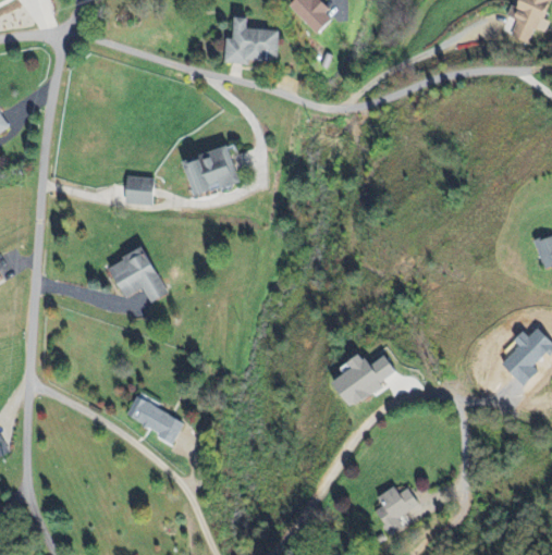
[(289,0),(286,2),(317,35),(338,16),(321,0),(289,0)]
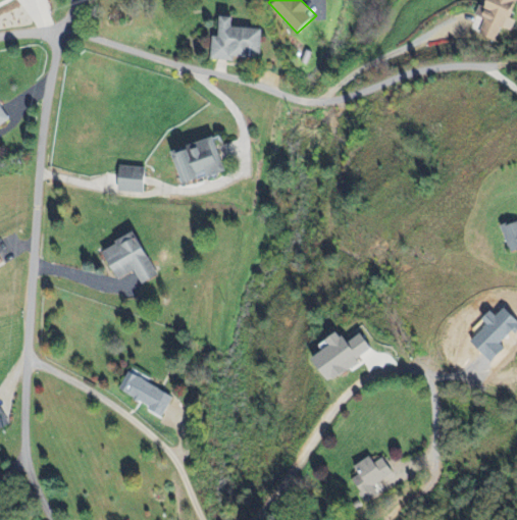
[(475,34),(492,40),(498,26),(509,31),(514,18),(509,17),(515,0),(480,0),(475,14),(481,17),(475,34)]
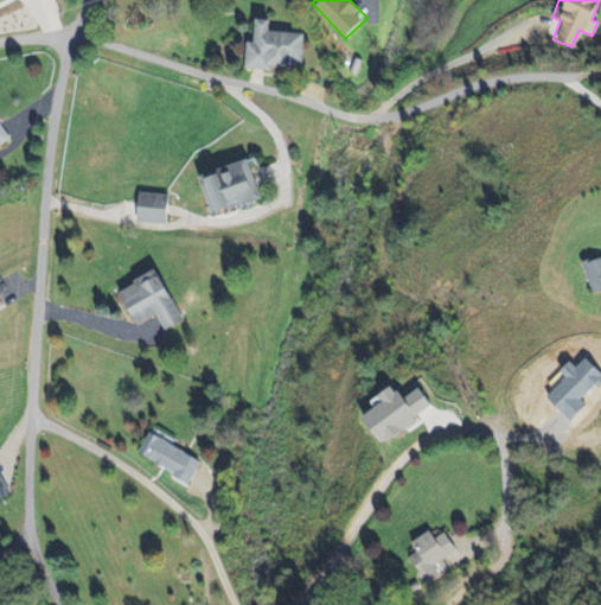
[(304,33),(268,30),(269,20),(254,18),(251,42),(245,42),(243,68),(269,70),(269,65),(300,69),(304,33)]
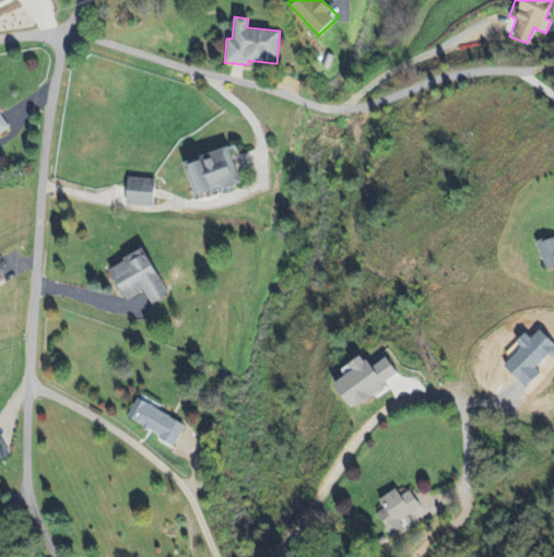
[(222,188),(240,184),(231,147),(184,160),(193,196),(222,188)]
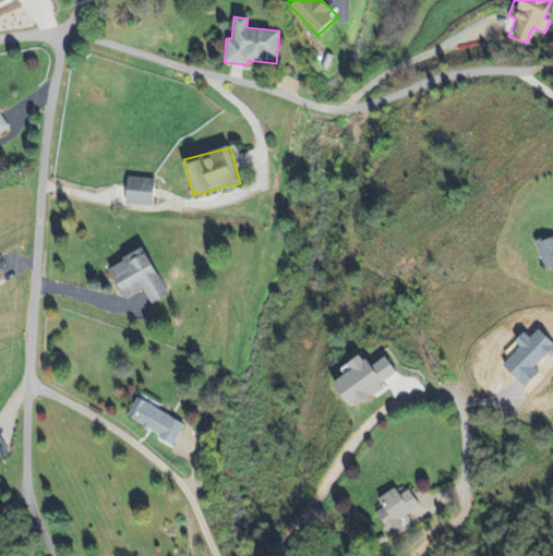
[(127,204),(154,205),(155,178),(127,178),(127,204)]
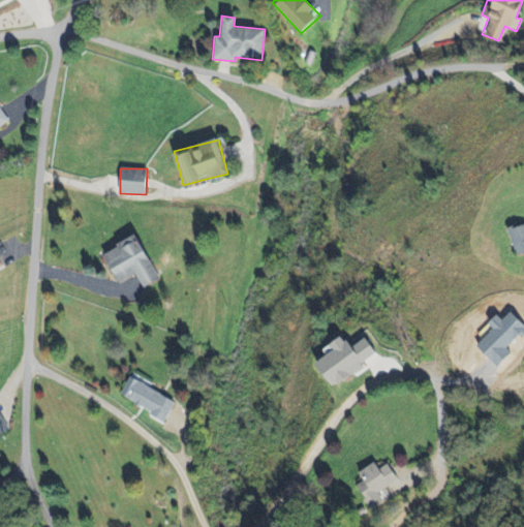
[(117,282),(134,274),(142,287),(158,279),(137,236),(102,252),(117,282)]
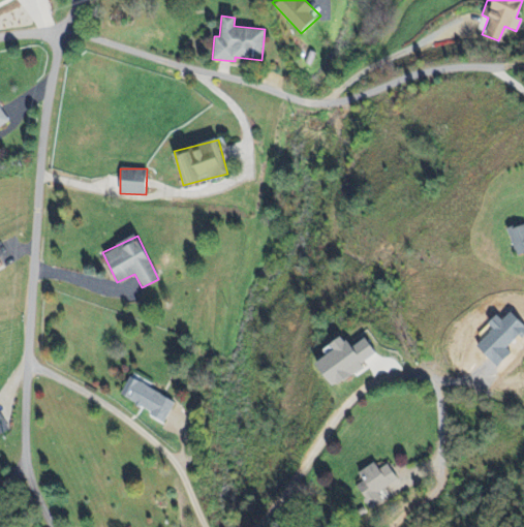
[(365,336),(350,346),(342,335),(331,344),(334,349),(317,362),(334,385),(377,353),(365,336)]
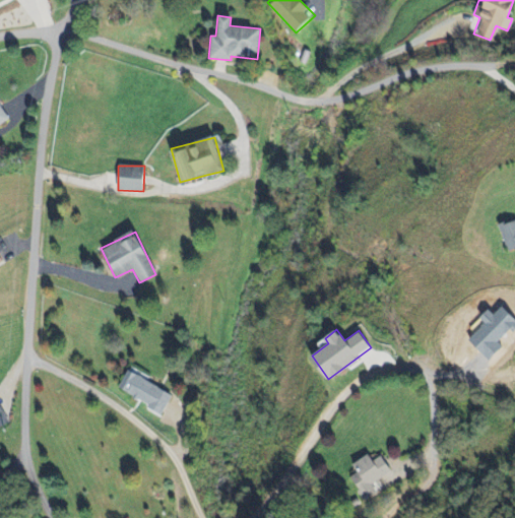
[(172,394),(127,370),(117,388),(161,412),(172,394)]
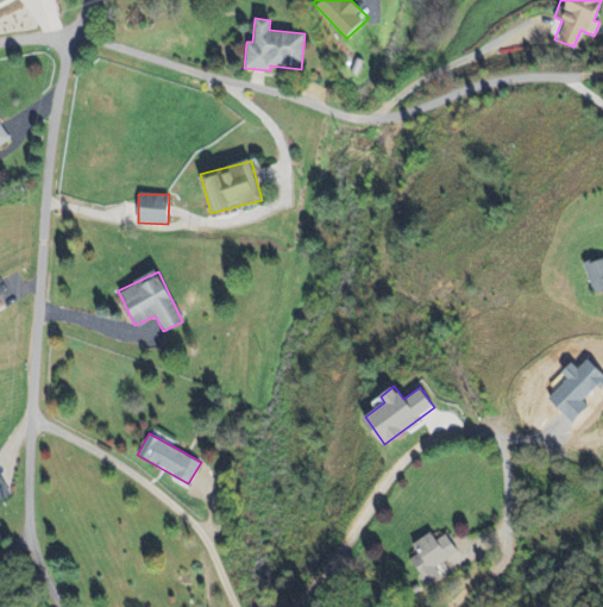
[(432,565),(457,552),(446,533),(434,539),(431,532),(410,543),(416,554),(407,558),(421,584),(438,576),(432,565)]
